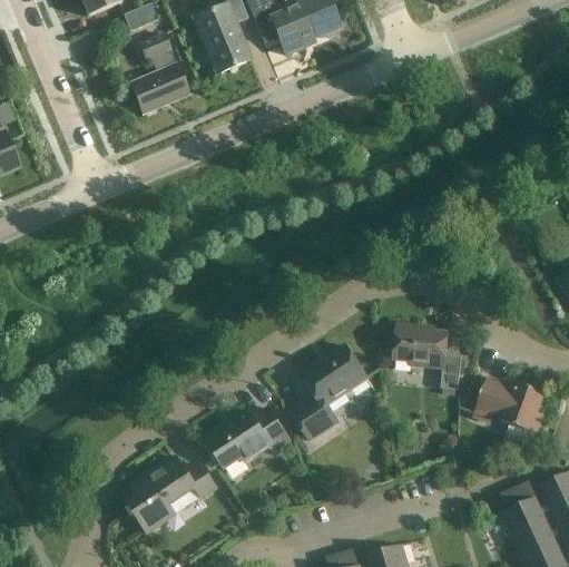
[(121,1),(121,0),(81,0),(89,16),(121,1)]
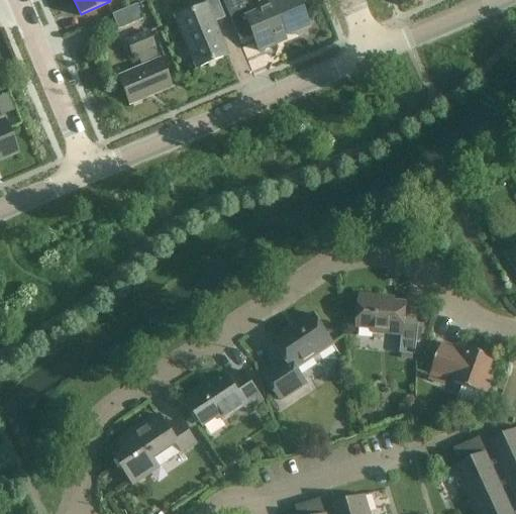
[(225,16),(218,0),(203,0),(205,3),(175,16),(196,66),(227,53),(213,20),(223,15),(223,16),(225,16)]
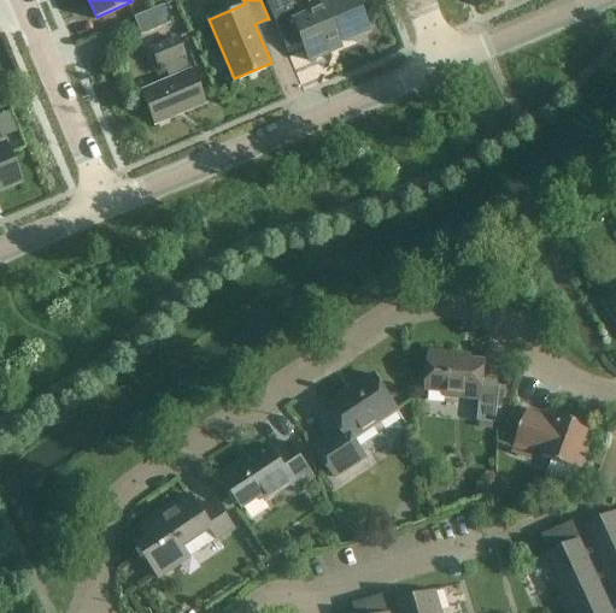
[(310,58),(314,56),(332,49),(329,45),(368,29),(355,0),(322,0),(323,5),(300,15),(294,0),(267,0),(277,24),(286,46),(301,40),(310,58)]
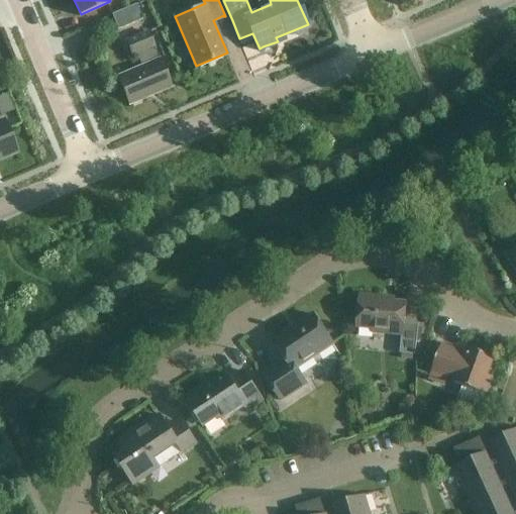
[(119,27),(143,17),(137,2),(113,12),(119,27)]
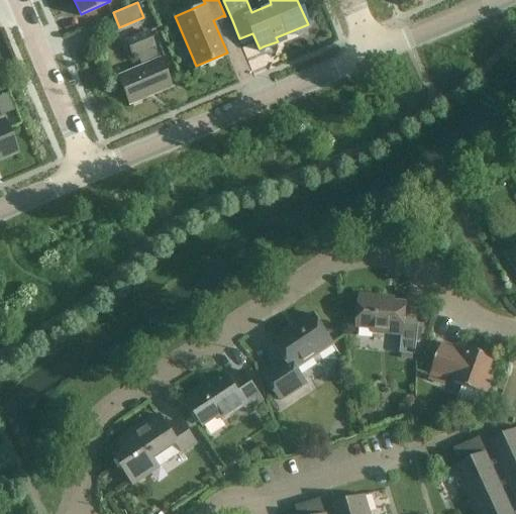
[(146,31),(145,31),(127,39),(133,54),(137,52),(142,65),(118,75),(130,103),(131,102),(130,100),(155,90),(156,92),(172,85),(161,59),(159,60),(146,31)]
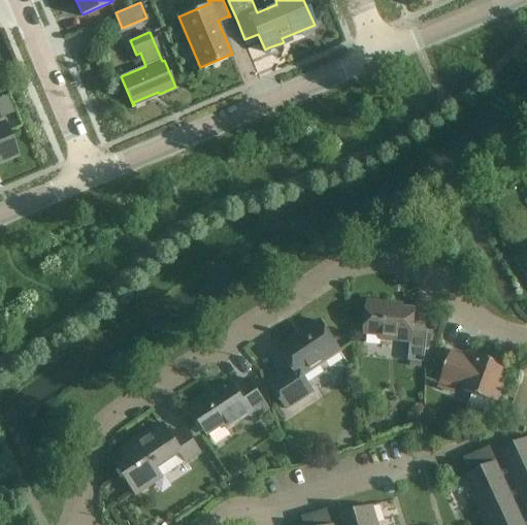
[(0,96),(0,115),(0,116),(12,109),(5,95),(0,96)]
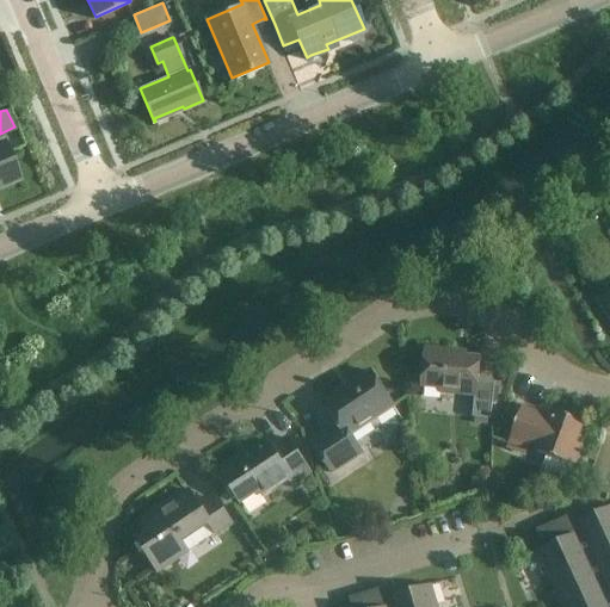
[(0,186),(20,178),(5,140),(0,142),(0,186)]
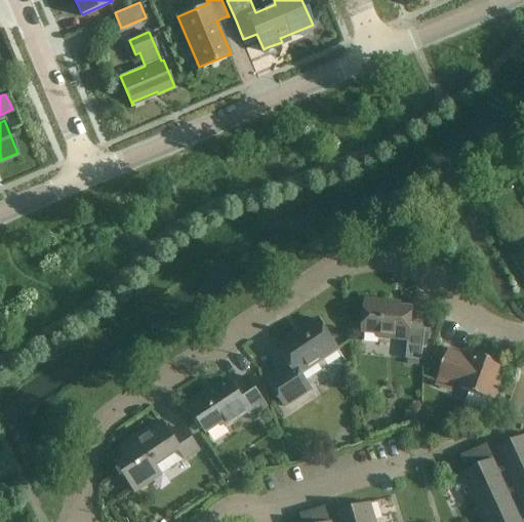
[(420,363),(420,358),(422,358),(426,328),(411,326),(413,307),(388,304),(388,300),(366,298),(363,330),(395,333),(394,336),(408,338),(407,357),(409,357),(409,362),(420,363)]
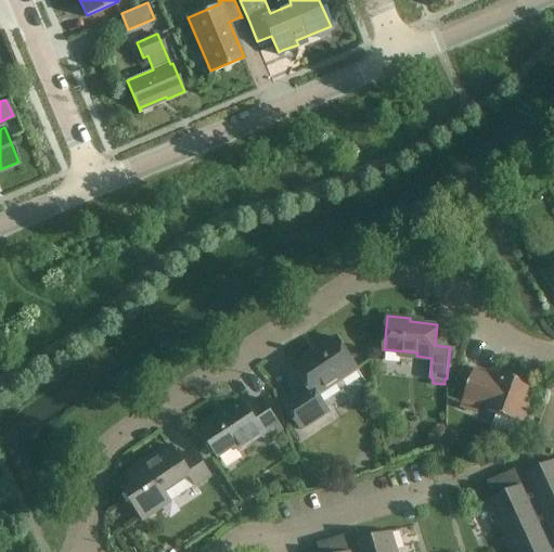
[(308,385),(285,401),(303,428),(330,410),(319,394),(359,368),(337,336),(295,364),(308,385)]
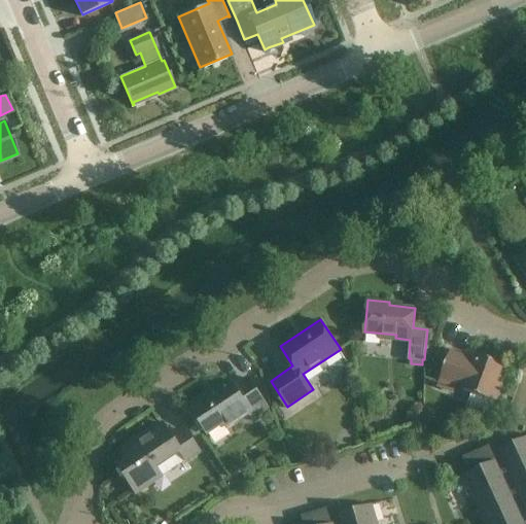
[(496,381),(503,363),(477,353),(474,360),(466,357),(466,356),(451,350),(439,383),(454,389),(457,381),(465,383),(463,388),(495,399),(501,383),(496,381)]
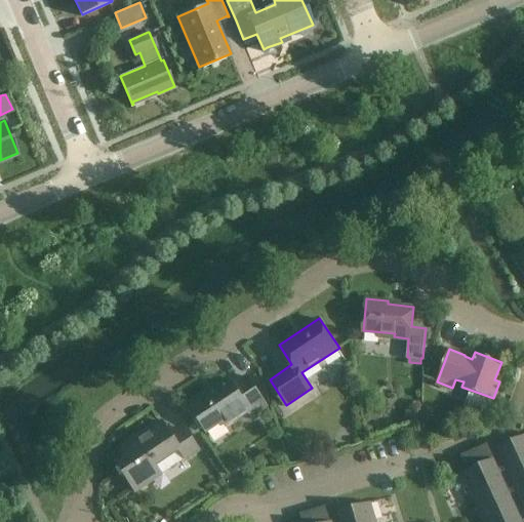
[(249,410),(252,414),(268,404),(247,374),(234,384),(230,377),(190,403),(208,431),(224,420),(227,426),(249,410)]
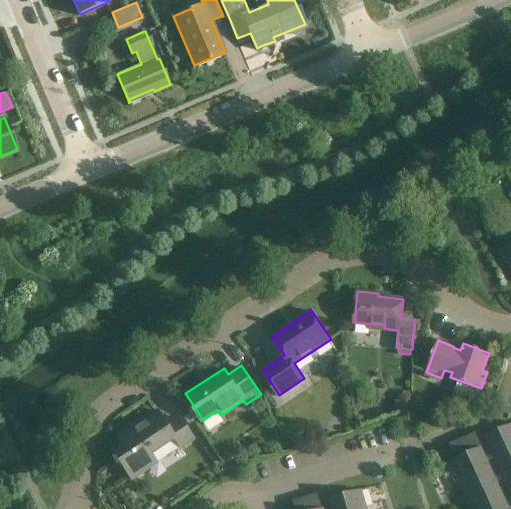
[(399,396),(392,407),(405,415),(412,403),(399,396)]
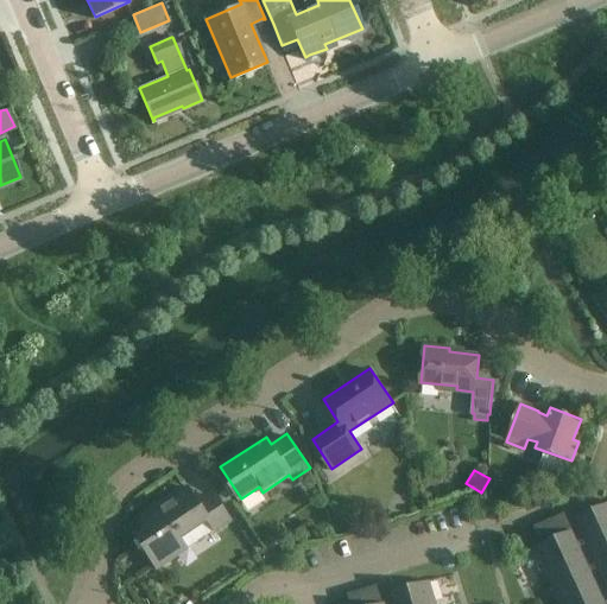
[(188,547),(216,528),(232,519),(215,495),(201,504),(190,487),(147,514),(149,515),(143,519),(149,527),(137,535),(158,567),(188,547)]
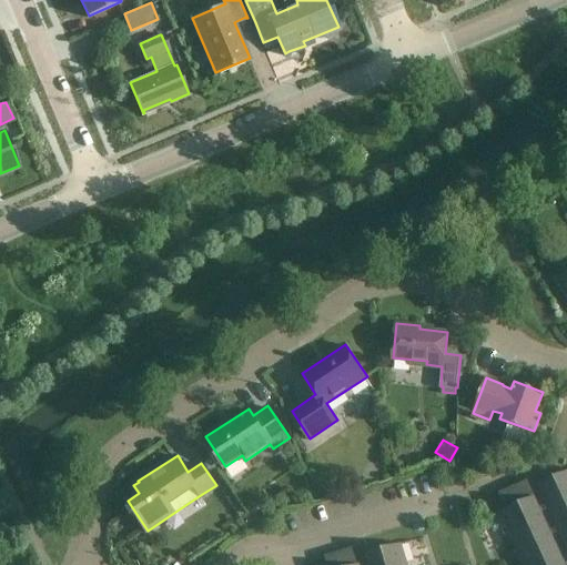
[(566,471),(539,484),(539,485),(532,488),(527,481),(502,492),(509,507),(500,511),(525,564),(408,564),(403,542),(366,553),(366,554),(357,556),(355,547),(328,555),(331,564),(566,564),(566,471)]
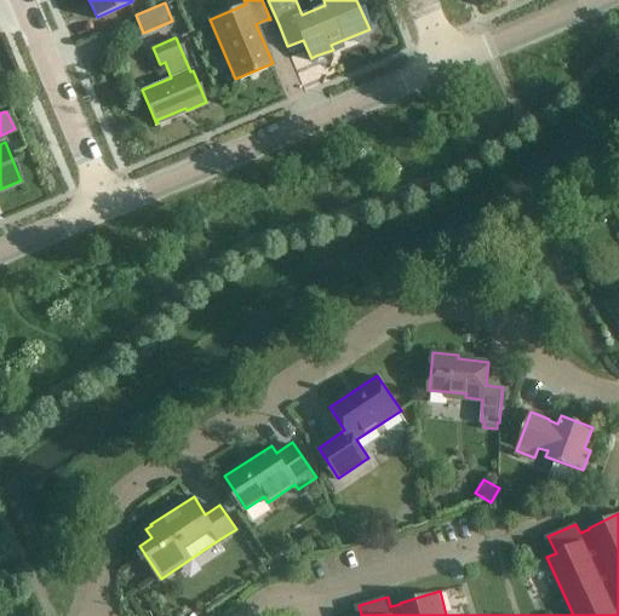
All buildings are outlined.
